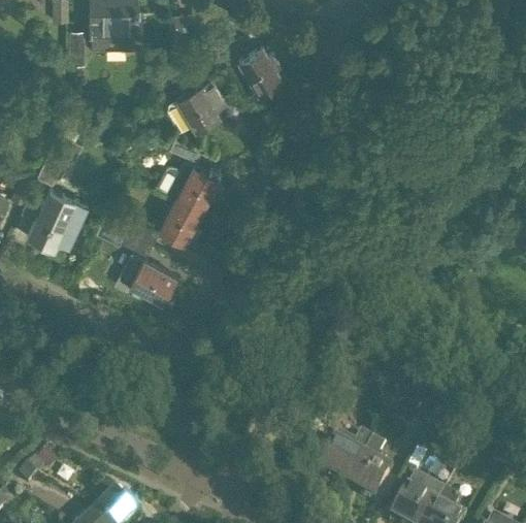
[(54,0),(55,26),(69,26),(69,0),(54,0)]
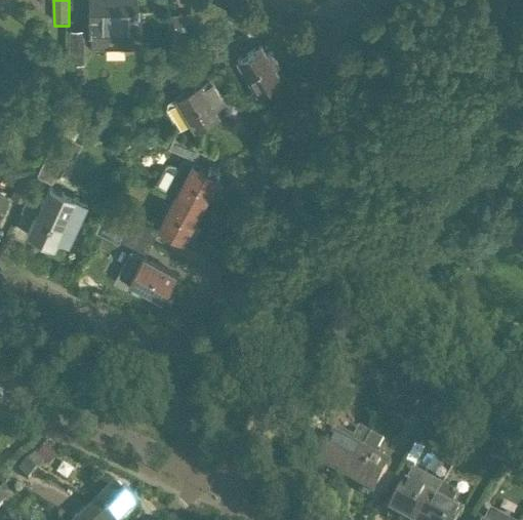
[(137,16),(137,0),(91,0),(91,30),(89,30),(89,37),(93,37),(93,52),(142,51),(142,16),(137,16)]
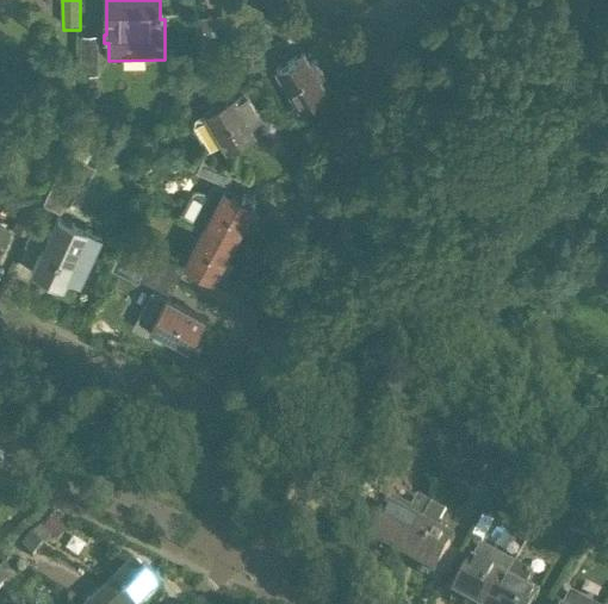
[(199,56),(215,55),(212,22),(198,22),(199,56)]
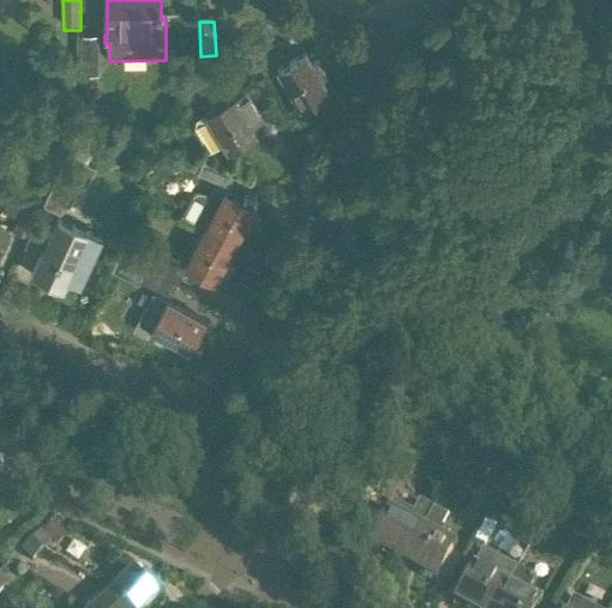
[(83,80),(101,80),(100,41),(83,41),(83,80)]
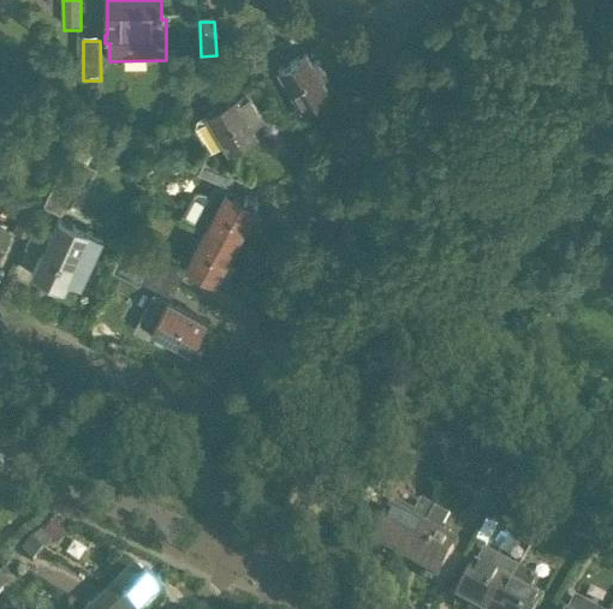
[(313,67),(308,59),(280,75),(301,112),(329,95),(322,83),(326,79),(317,65),(313,67)]
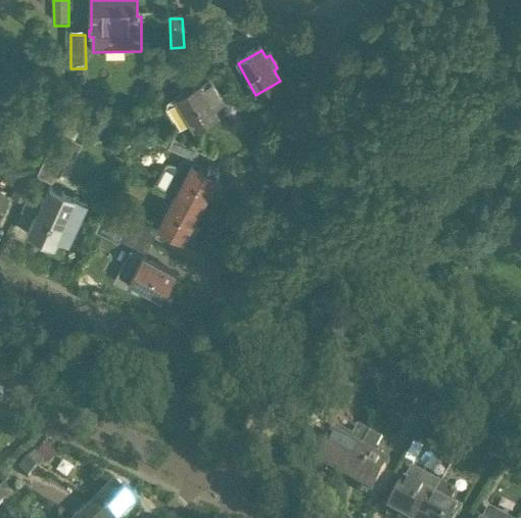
[(194,131),(218,118),(214,111),(224,105),(210,82),(177,101),(169,106),(168,111),(174,122),(179,123),(187,119),(194,131)]
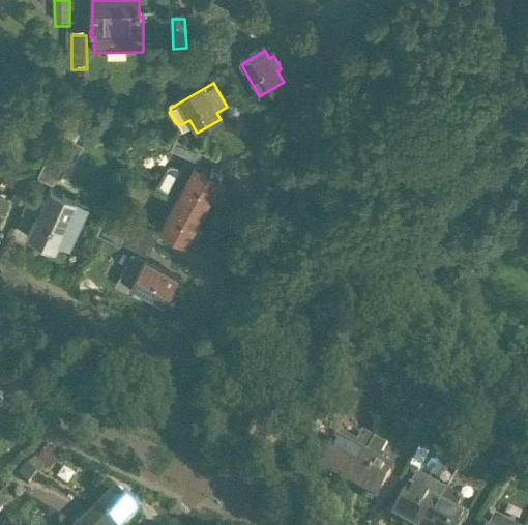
[(77,167),(85,149),(59,138),(38,182),(54,190),(66,163),(77,167)]
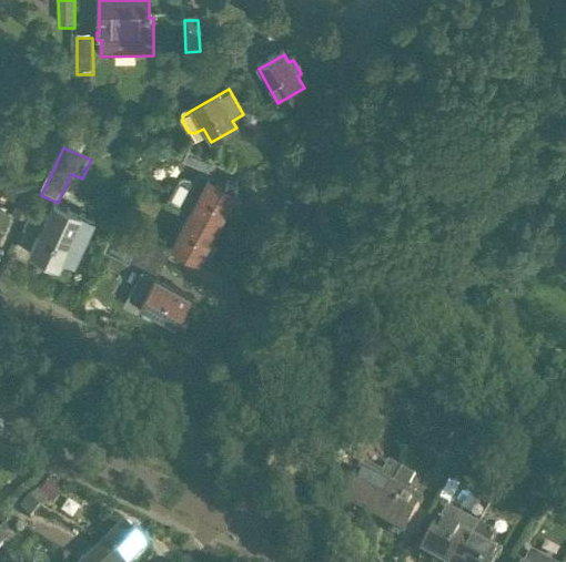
[(220,164),(190,153),(184,165),(214,177),(220,164)]
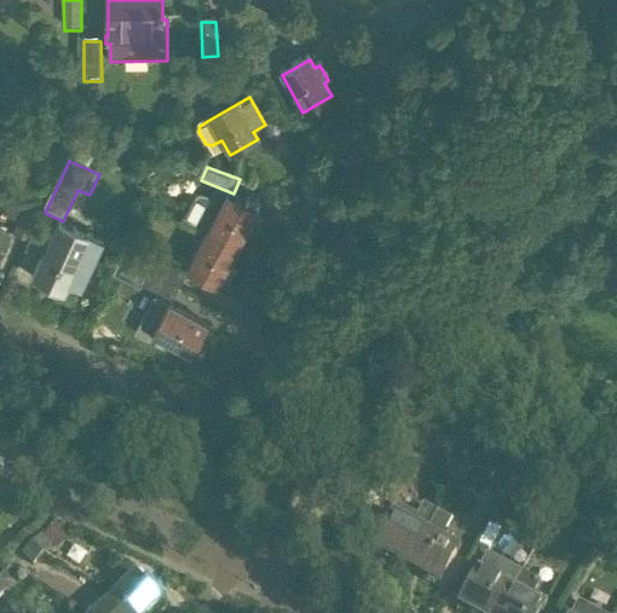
[(228,198),(218,192),(212,202),(206,200),(200,198),(196,202),(185,220),(199,227),(196,230),(207,236),(208,235),(237,250),(258,213),(229,197),(228,198)]
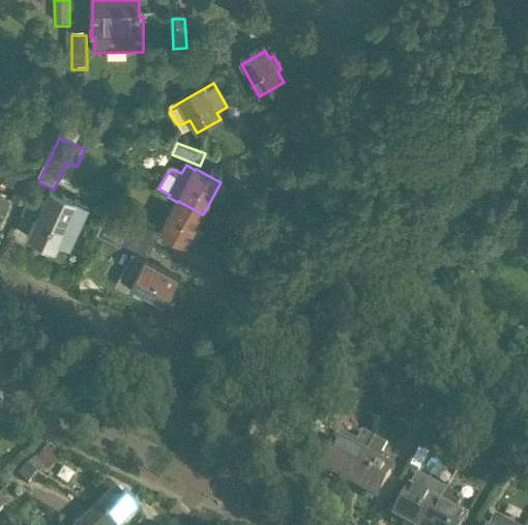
[(25,208),(35,186),(23,181),(13,203),(25,208)]
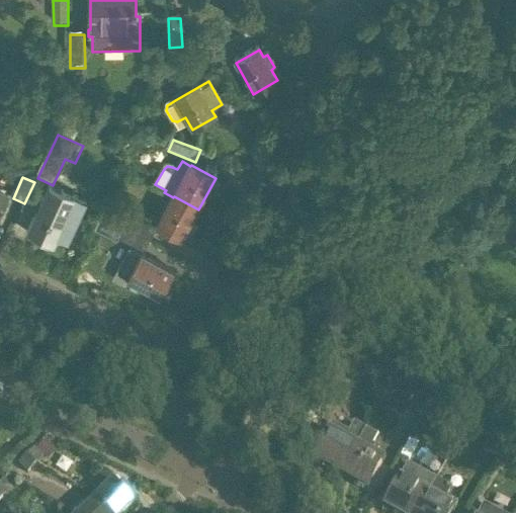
[(62,194),(51,189),(51,188),(50,188),(27,236),(54,248),(58,240),(69,245),(87,205),(62,194)]
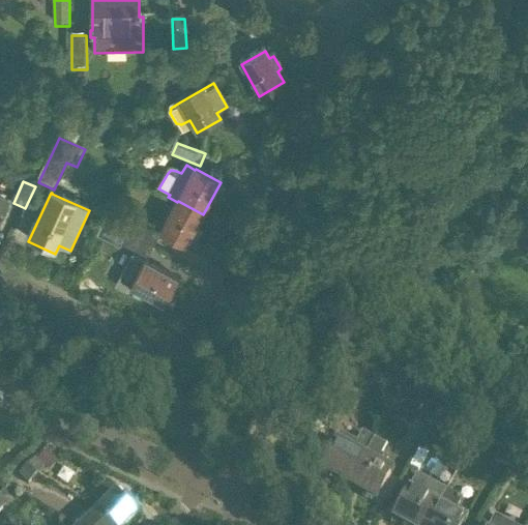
[(185,248),(203,214),(178,201),(177,202),(159,234),(185,248)]
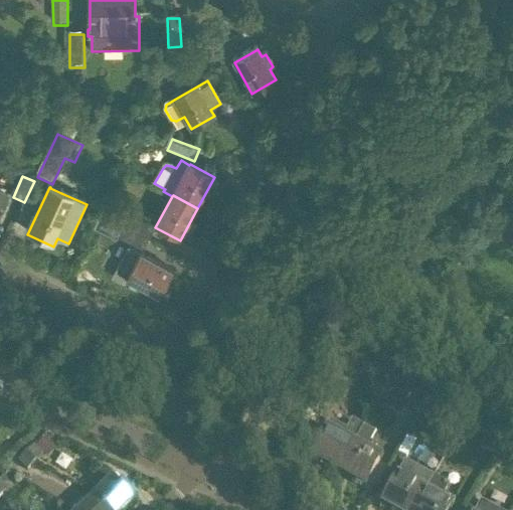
[(150,242),(156,231),(131,218),(125,229),(150,242)]
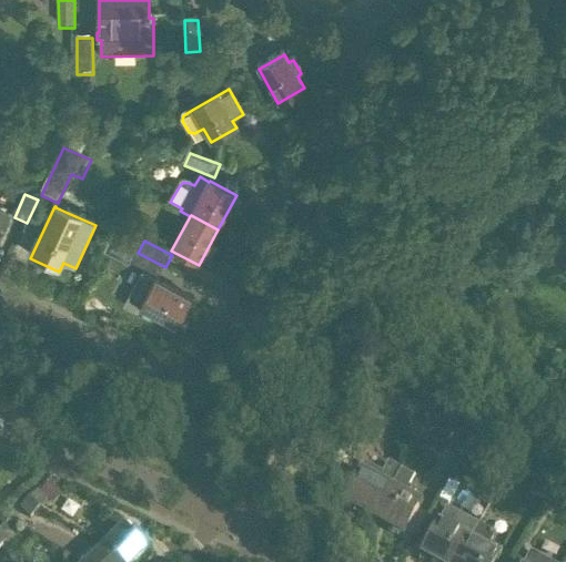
[(160,278),(165,267),(138,253),(132,264),(160,278)]
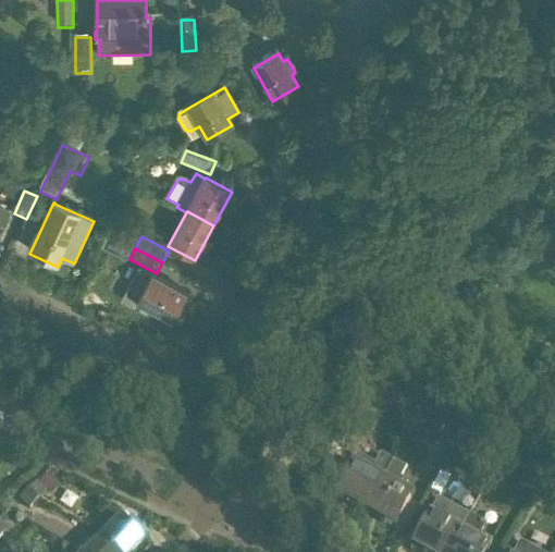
[(172,322),(186,296),(140,271),(126,297),(172,322)]
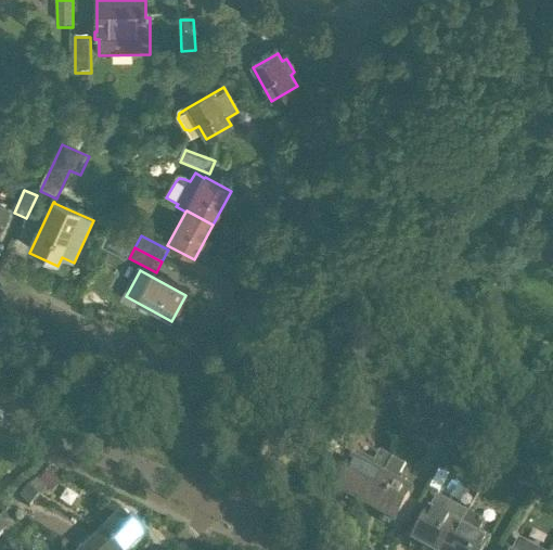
[(465,427),(473,413),(435,395),(428,408),(437,411),(436,414),(445,419),(447,416),(455,420),(441,448),(452,453),(466,427),(465,427)]
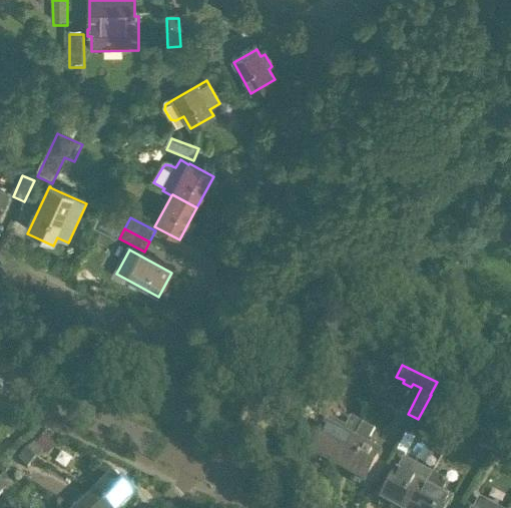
[(305,413),(299,424),(307,428),(313,418),(305,413)]
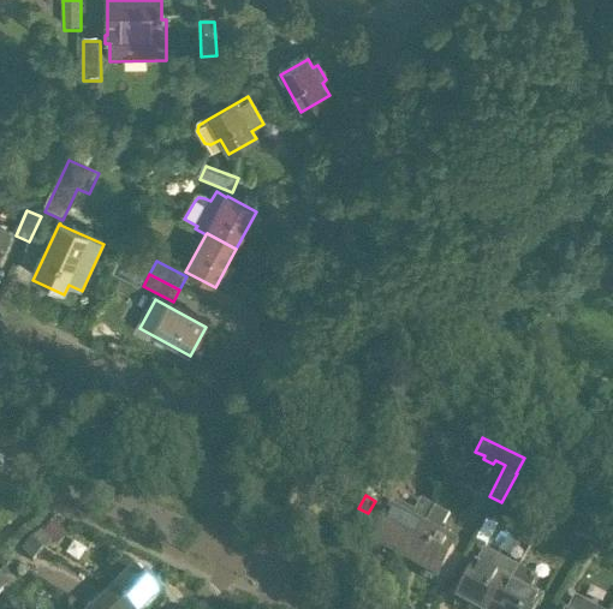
[(416,554),(435,517),(422,509),(416,521),(396,511),(373,553),(403,568),(412,551),(416,554)]
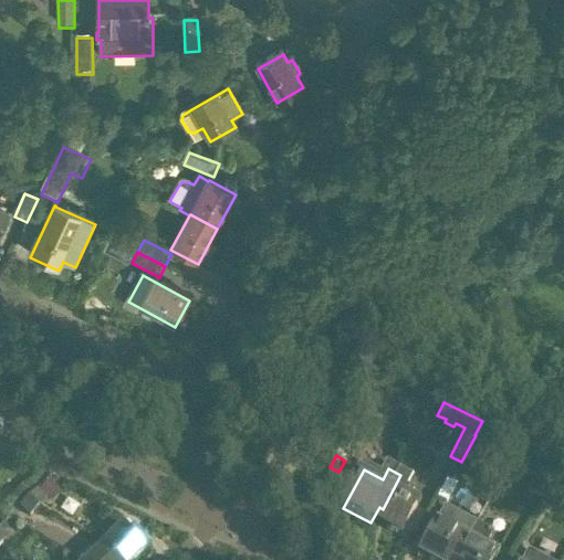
[(419,510),(407,504),(411,495),(408,494),(414,483),(400,475),(383,509),(379,507),(371,522),(404,540),(419,510)]
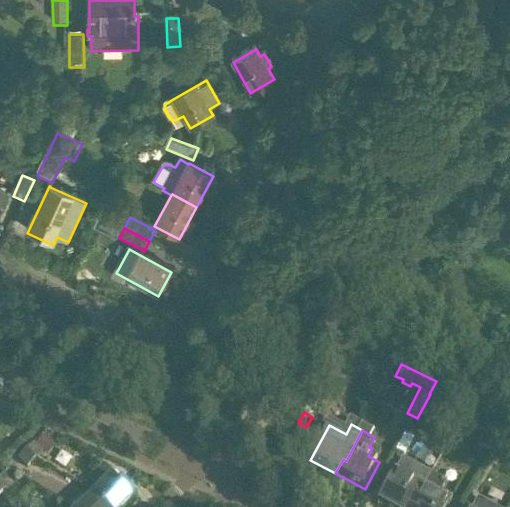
[(56,451),(46,442),(38,450),(48,459),(56,451)]
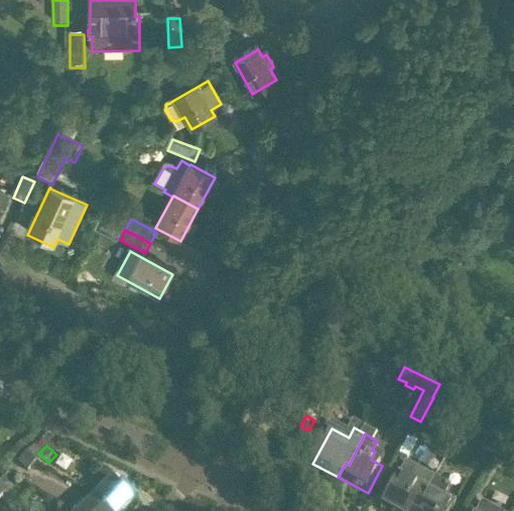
[(34,454),(27,461),(36,471),(44,464),(34,454)]
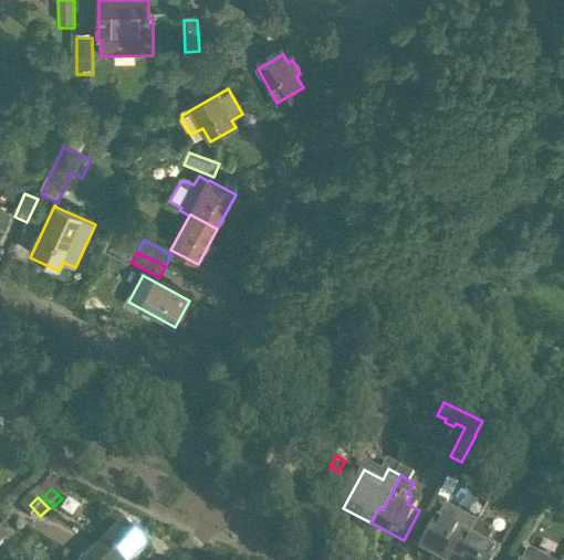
[(30,505),(21,513),(32,524),(40,516),(30,505)]
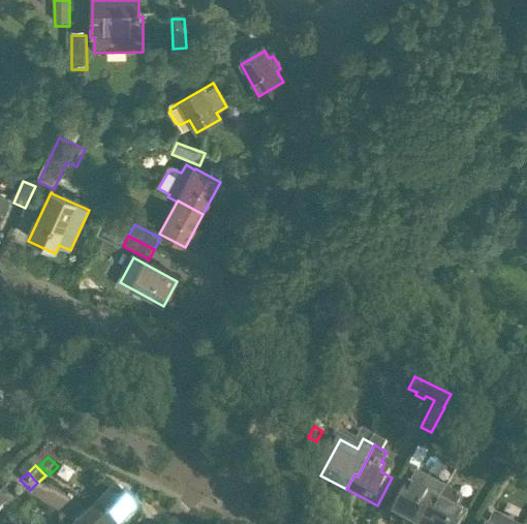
[(431,523),(446,495),(417,480),(395,523),(427,523),(431,523)]
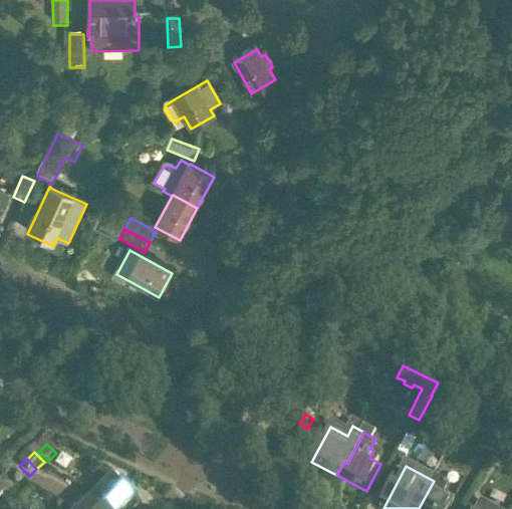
[(109,488),(100,478),(90,488),(99,497),(93,503),(98,508),(132,508),(110,486),(109,488)]
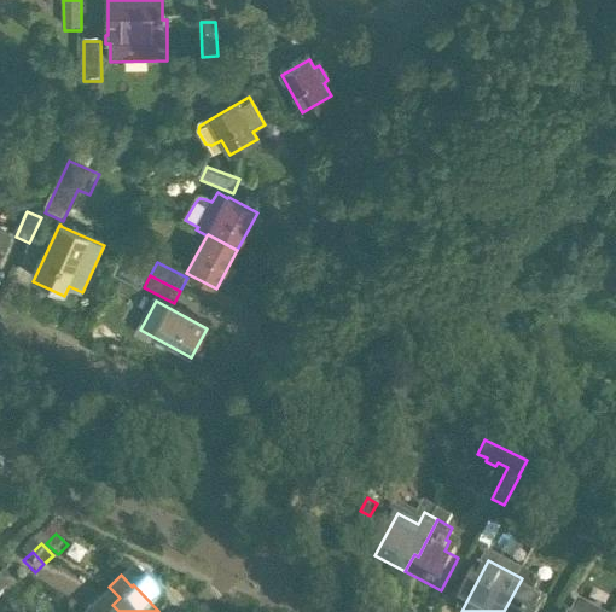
[(545,611),(547,607),(534,600),(540,588),(522,578),(504,611),(499,611),(545,611)]
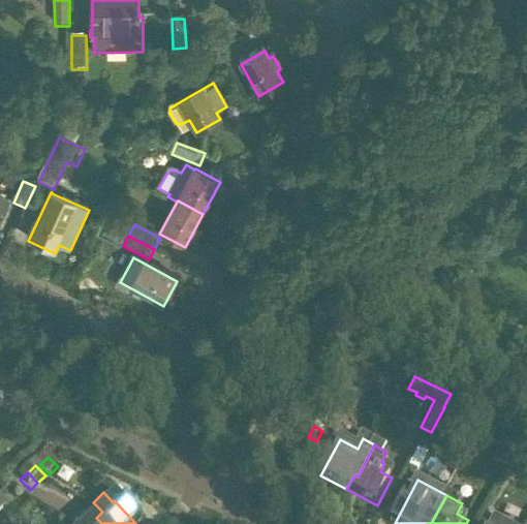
[(0,515),(2,518),(10,510),(1,500),(0,500),(0,515)]
